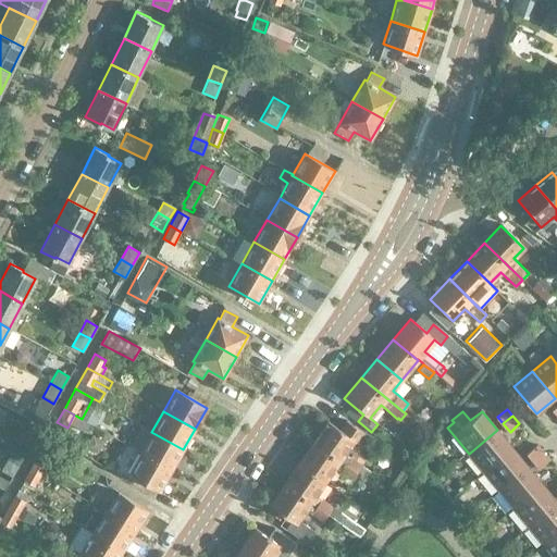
[(345,466),(356,473),(366,480),(372,471),(351,457),(345,453),(353,442),(357,444),(363,434),(345,421),(338,430),(326,421),(311,443),(338,461),(339,460),(345,465),(345,466)]
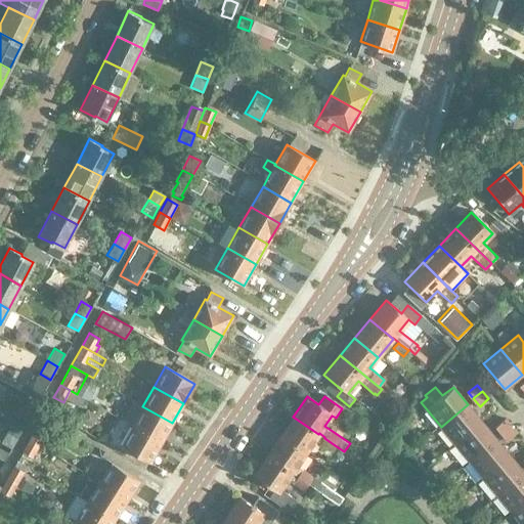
[(441,427),(454,444),(482,421),(468,404),(441,427)]
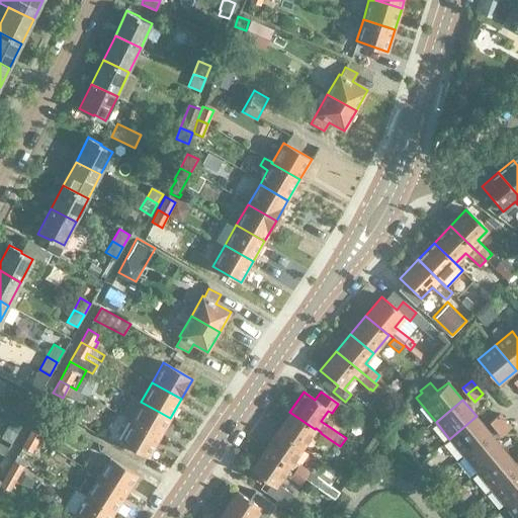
[(130,421),(159,437),(170,418),(141,402),(130,421)]
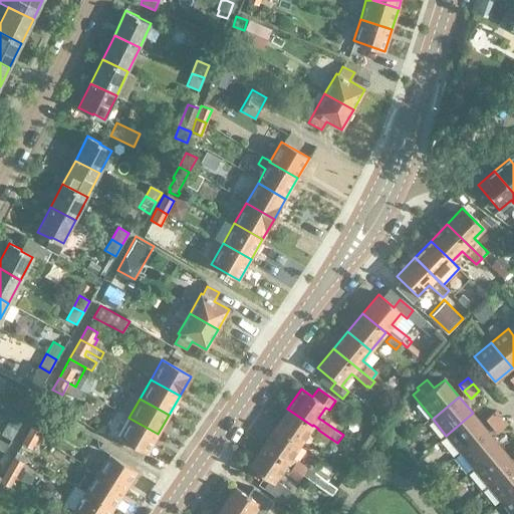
[(274,429),(299,446),(312,426),(287,409),(274,429)]
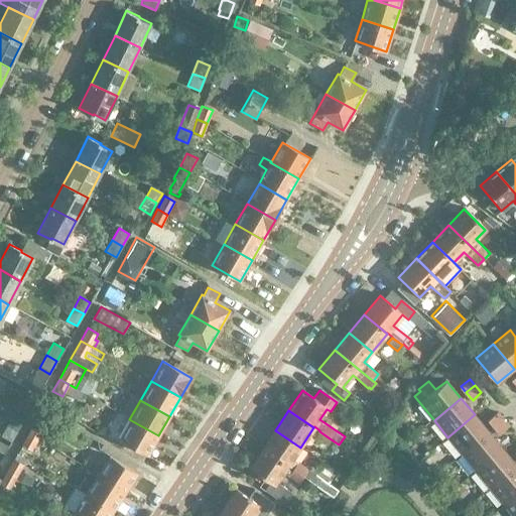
[(6,425),(17,430),(24,418),(13,412),(6,425)]
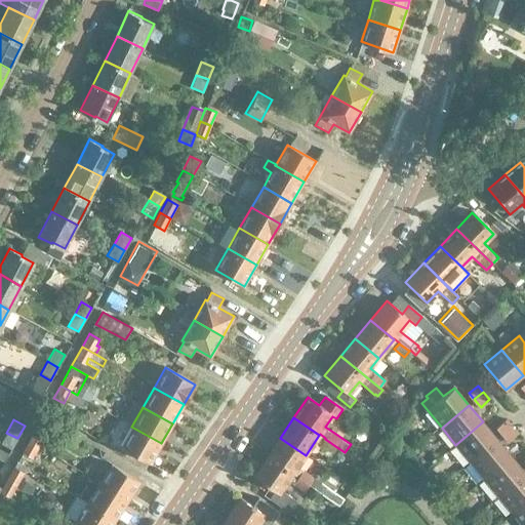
[(497,428),(502,434),(513,427),(507,419),(497,428)]
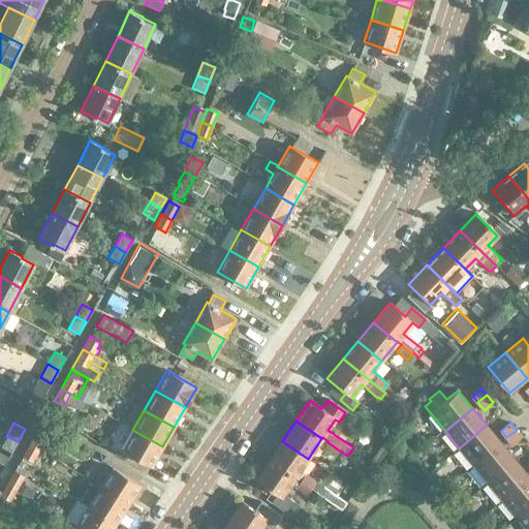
[(459,448),(473,465),(501,442),(487,425),(459,448)]
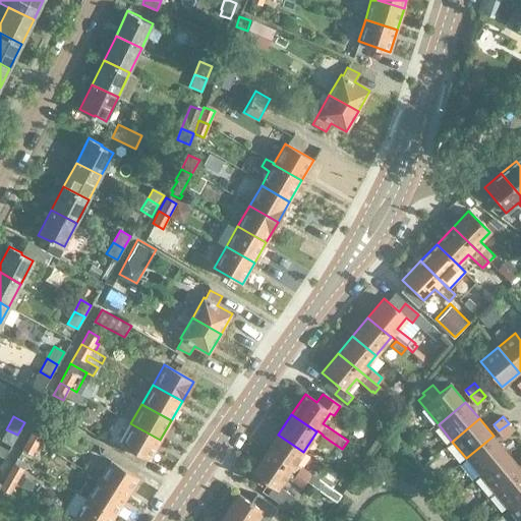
[(160,440),(130,423),(119,443),(149,460),(160,440)]
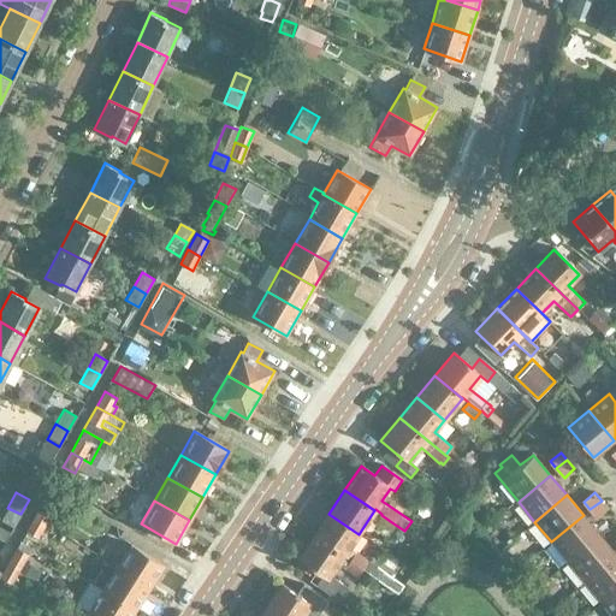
[(602,501),(590,509),(597,517),(608,509),(602,501)]
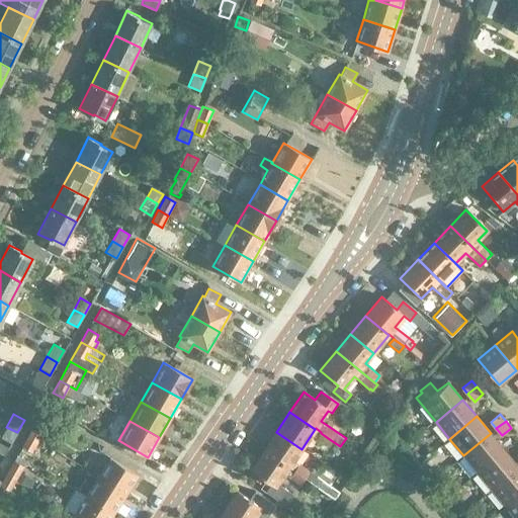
[(28,433),(38,439),(45,427),(35,422),(28,433)]
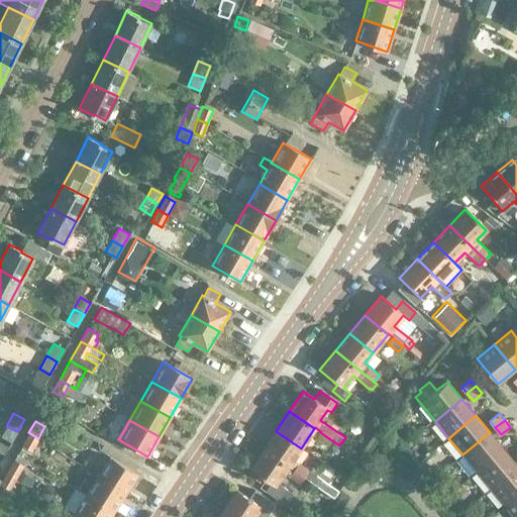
[(17,431),(6,426),(0,436),(11,442),(17,431)]
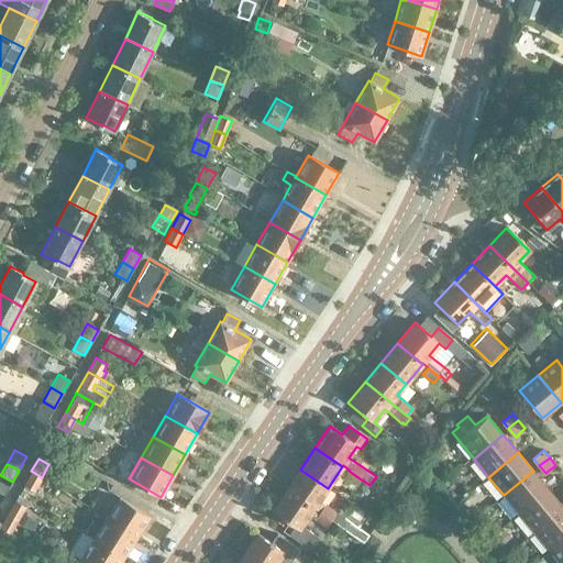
[(300,470),(286,489),(331,520),(338,511),(320,499),(328,488),(300,470)]
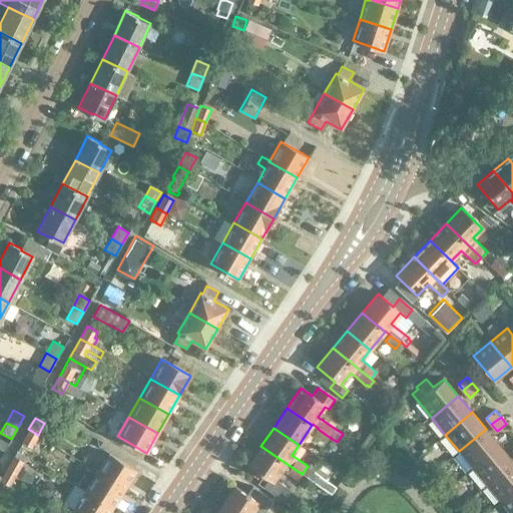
[(38,435),(28,429),(22,441),(31,446),(38,435)]
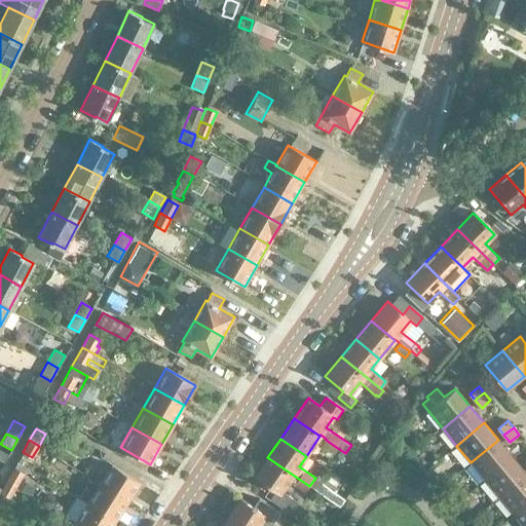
[(336,447),(326,440),(322,446),(332,453),(336,447)]
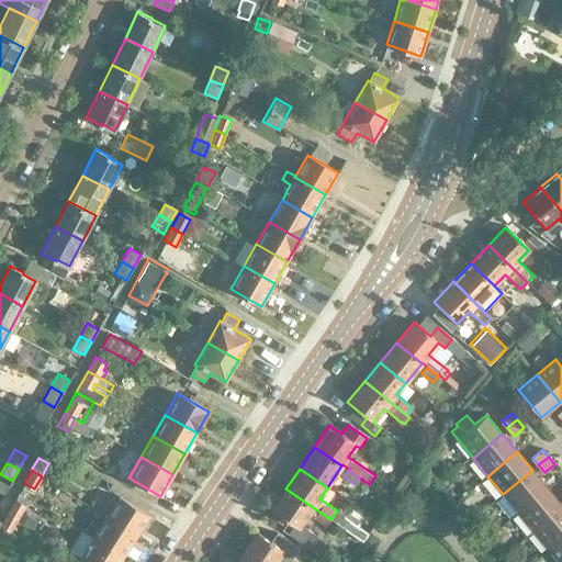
[(532,470),(503,494),(518,513),(548,489),(532,470)]
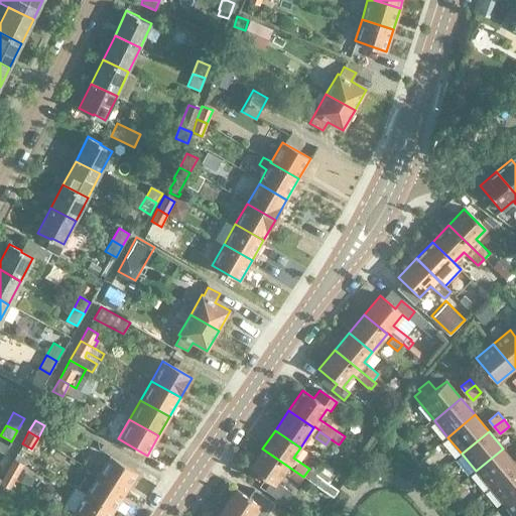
[(303,477),(262,448),(249,469),(270,484),(266,490),(285,504),(292,493),(277,482),(283,472),(299,483),(303,477)]
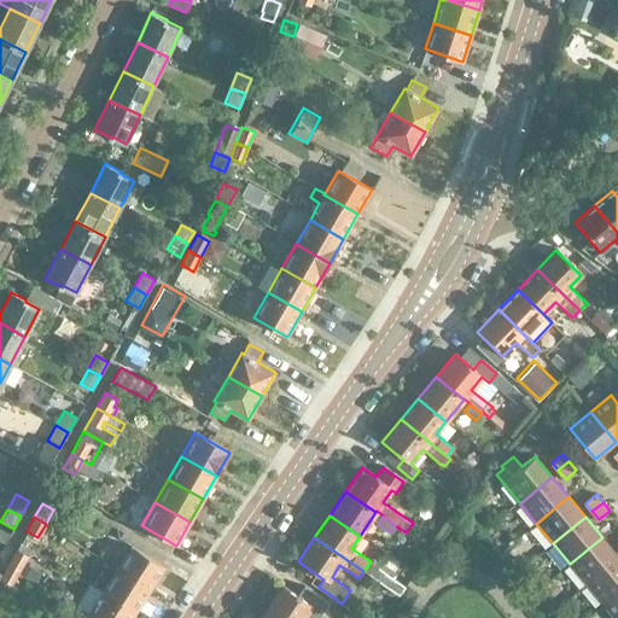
[(570,564),(587,583),(617,557),(617,555),(602,537),(570,564)]
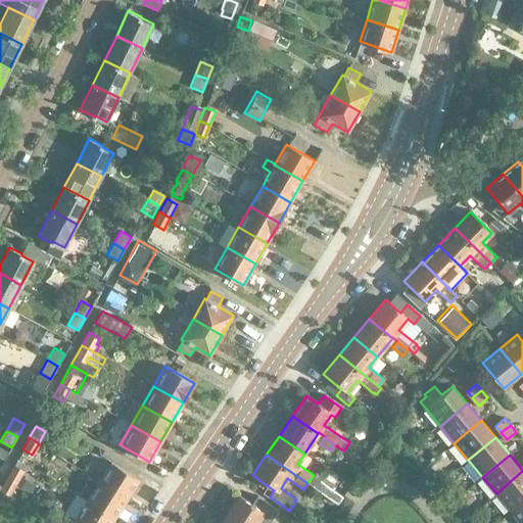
[(98,482),(126,500),(138,481),(110,463),(98,482)]
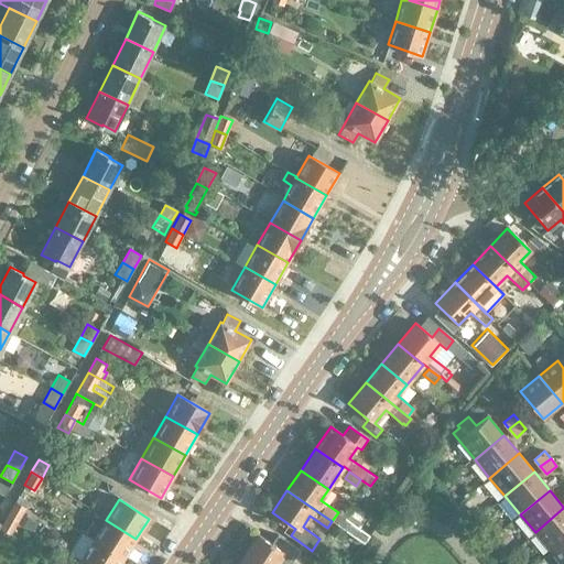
[(8,514),(19,521),(26,507),(15,501),(8,514)]
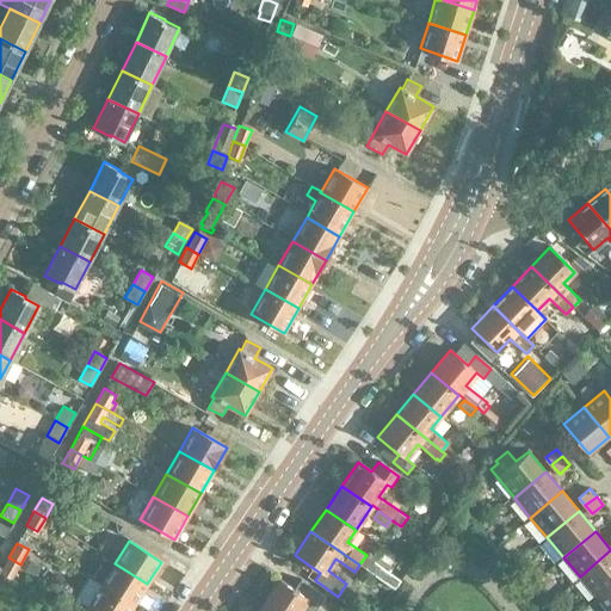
[(610,550),(580,576),(596,597),(610,584),(610,550)]
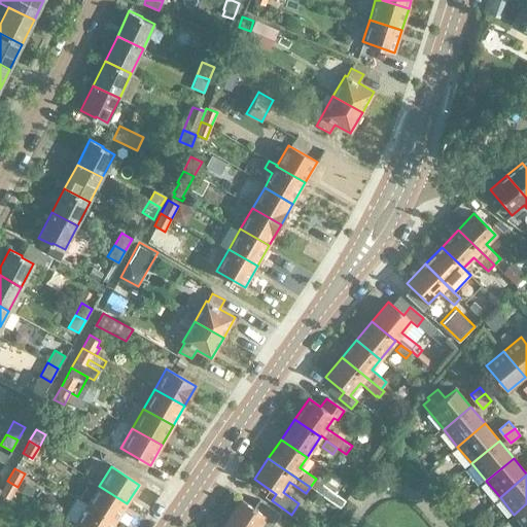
[(18,487),(7,481),(0,492),(0,493),(2,494),(10,499),(18,487)]
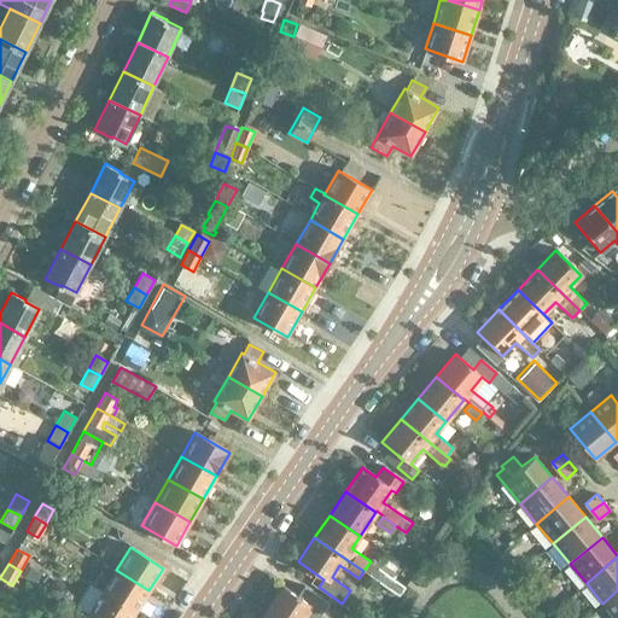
[(101,592),(134,613),(149,590),(116,570),(101,592)]
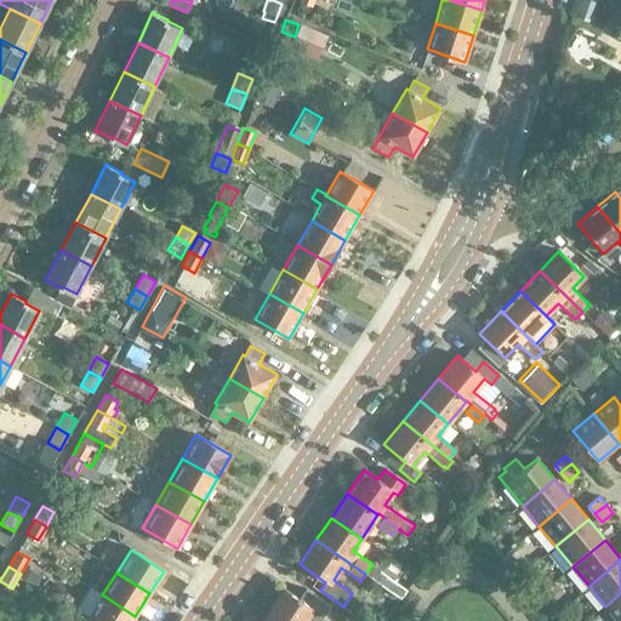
[(268,611),(283,620),(319,620),(329,607),(305,590),(298,599),(283,590),(268,611)]
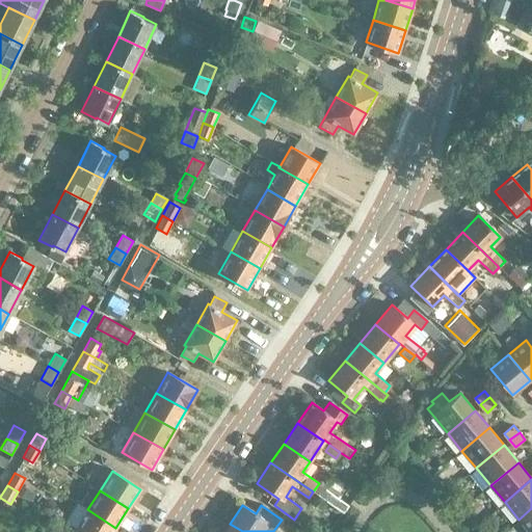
[(531,531),(531,508),(519,520),(529,531),(531,531)]
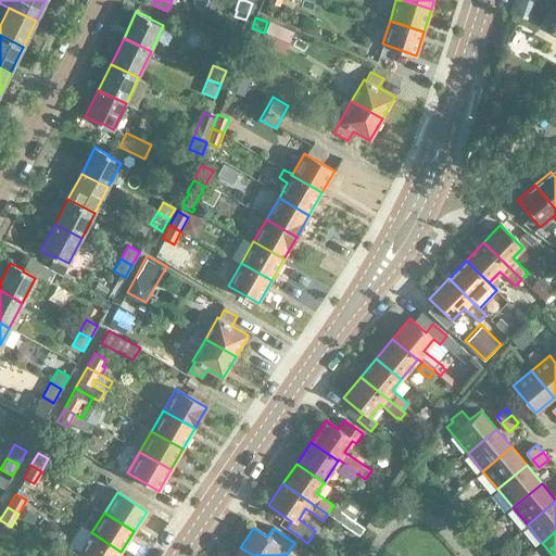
[(117,555),(121,552),(91,532),(79,552),(85,555),(117,555)]
